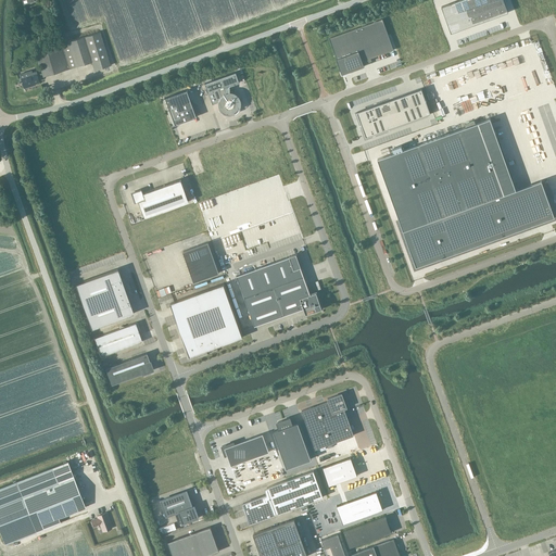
[(504,0),(460,0),(442,7),(452,34),(509,12),(504,0)]
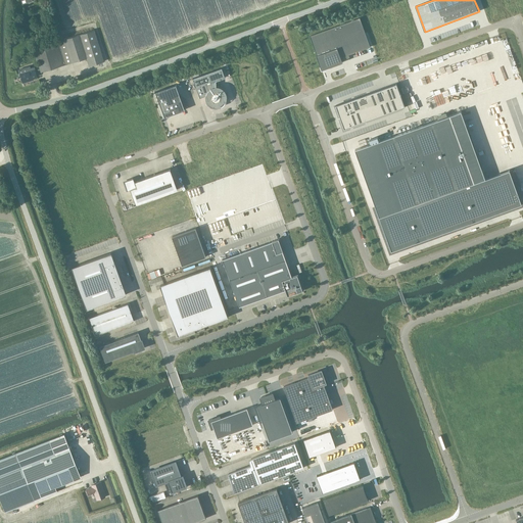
[(360,17),(310,36),(317,55),(316,55),(322,70),(342,62),(341,57),(370,47),(360,17)]
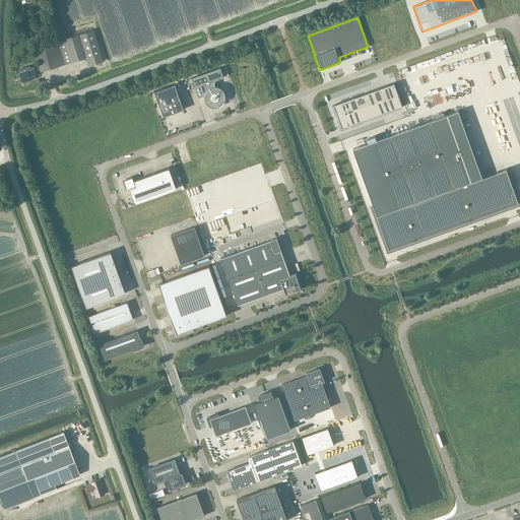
[(103,61),(101,53),(93,29),(61,40),(62,43),(34,52),(40,71),(85,58),(88,66),(103,61)]
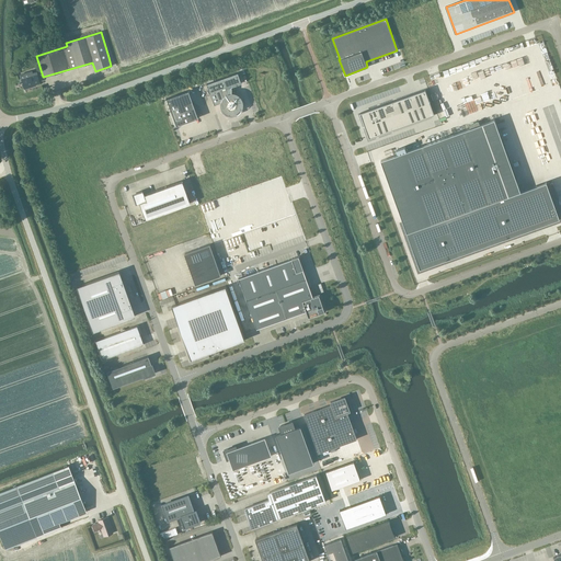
[(27,86),(39,82),(36,73),(34,75),(33,71),(20,75),(22,83),(21,84),(22,87),(23,88),(23,89),(29,88),(27,86)]
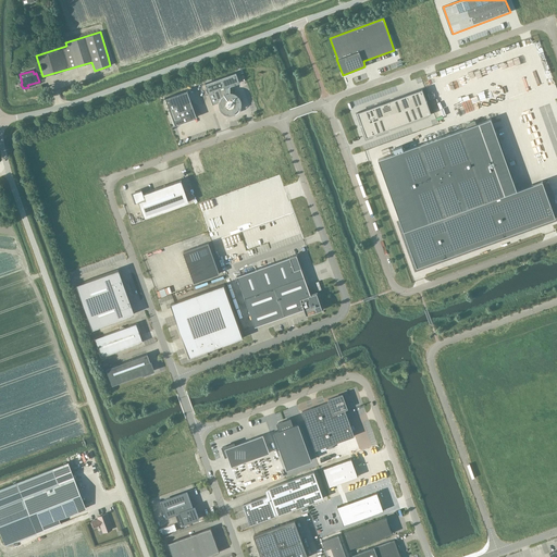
[(235,73),(205,84),(212,104),(218,101),(220,107),(219,107),(219,108),(220,110),(222,111),(223,113),(225,114),(227,114),(231,114),(232,114),(233,114),(233,115),(234,114),(234,112),(235,111),(236,110),(237,109),(239,110),(240,109),(239,108),(239,106),(240,103),(239,101),(239,99),(237,97),(236,95),(234,94),(232,93),(230,93),(230,86),(239,83),(235,73)]
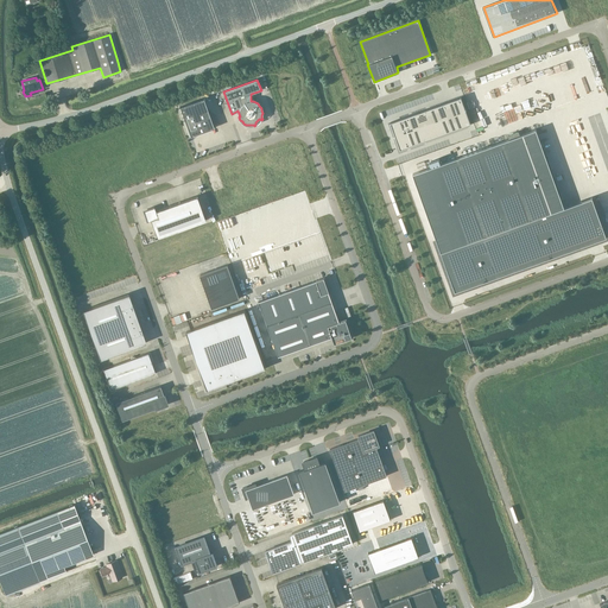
[(203,99),(179,107),(190,138),(214,130),(203,99)]
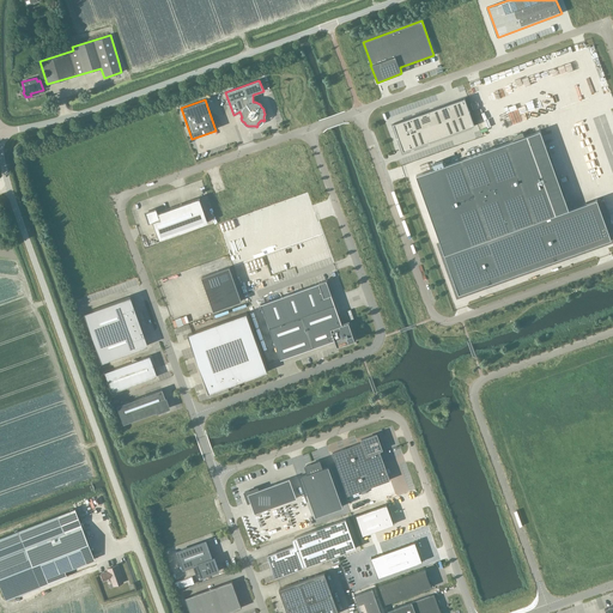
[(462,99),(455,103),(460,116),(467,113),(462,99)]
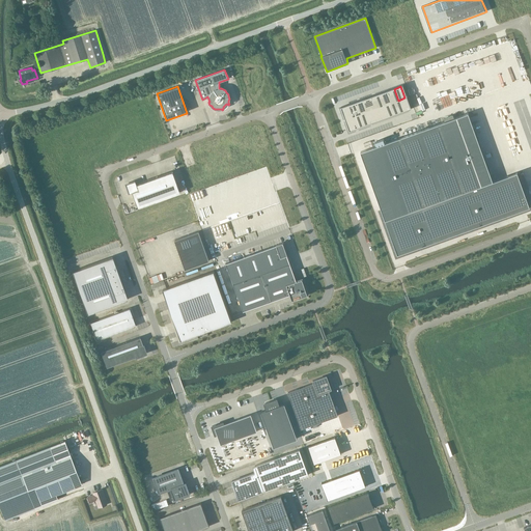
[(394,89),(387,91),(391,103),(393,102),(398,101),(394,89)]
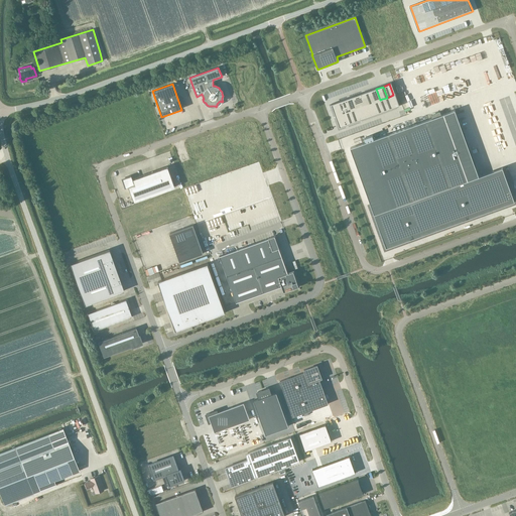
[(376,89),(368,92),(372,103),(377,101),(380,100),(376,89)]
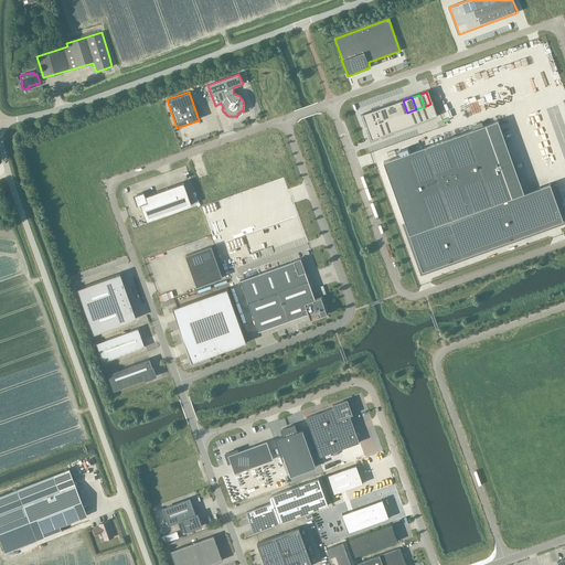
[(403,100),(395,103),(400,115),(402,115),(407,113),(403,100)]
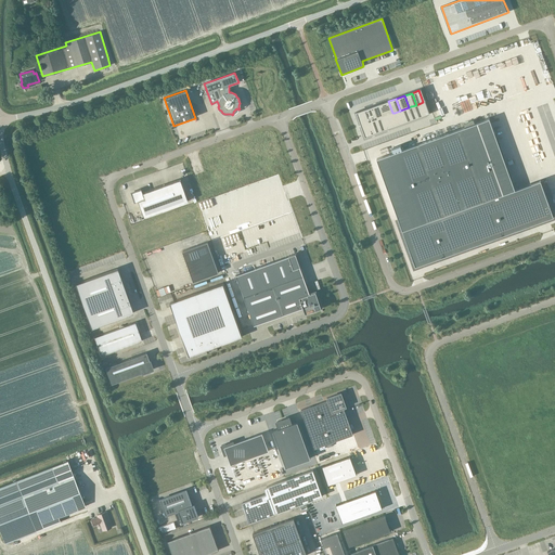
[(388,101),(381,104),(385,116),(389,114),(392,113),(388,101)]
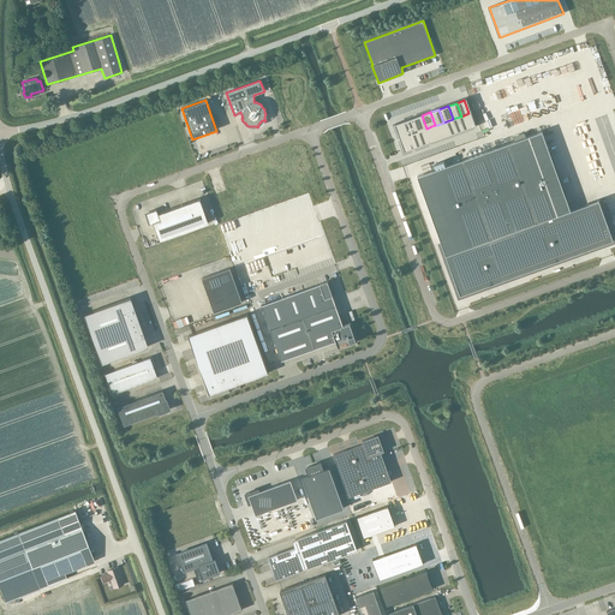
[(469,113),(461,117),(466,129),(473,126),(469,113)]
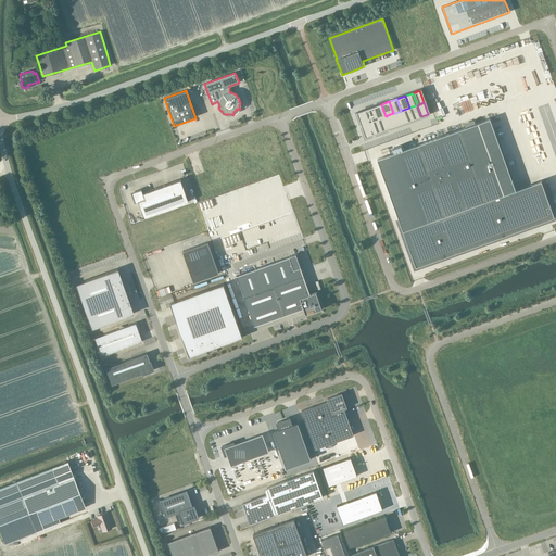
[(381,104),(374,108),(378,119),(384,116),(386,116),(381,104)]
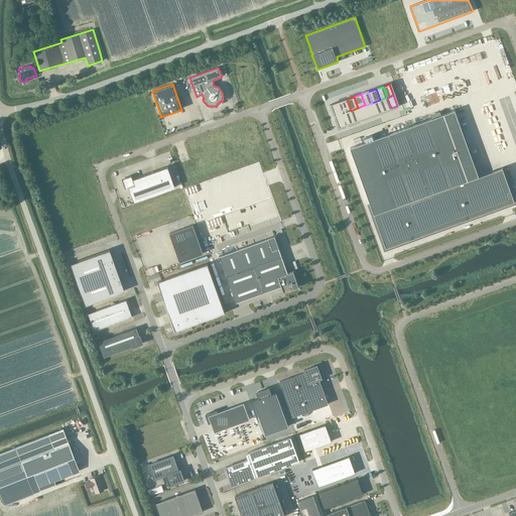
[(387,98),(382,99),(386,110),(391,108),(387,98)]
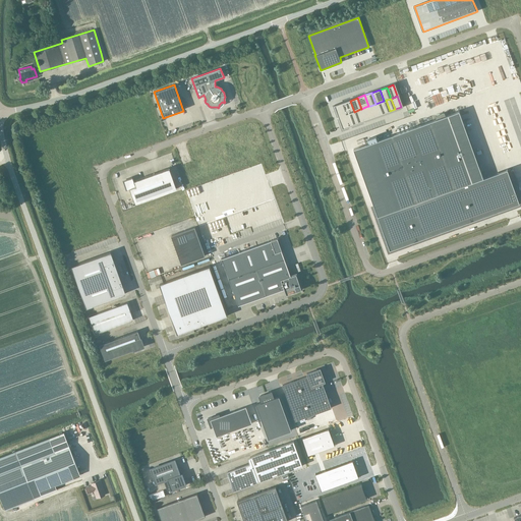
[(384,101),(381,102),(385,113),(390,111),(386,100),(384,101)]
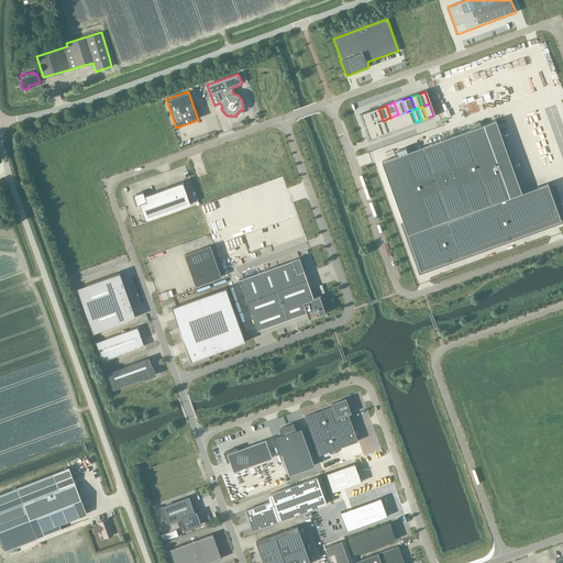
[(378,109),(371,111),(375,123),(382,121),(383,121),(378,109)]
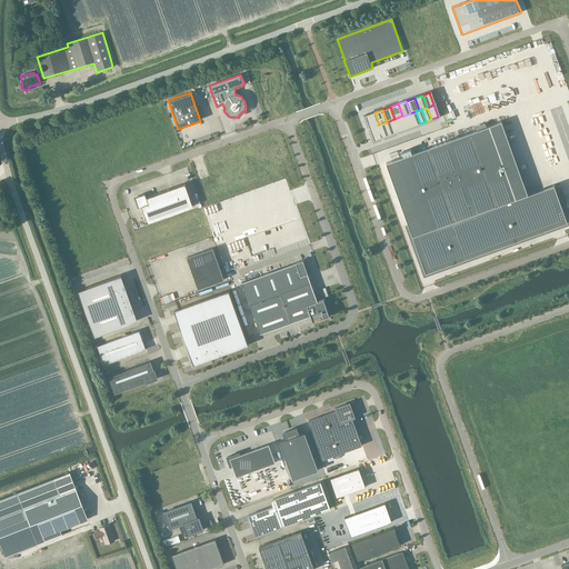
[(416,111),(410,113),(415,126),(420,123),(416,111)]
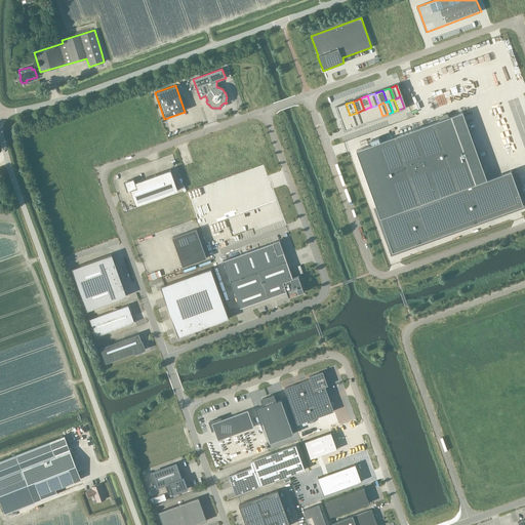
[(346,104),(338,107),(342,118),(349,115),(350,115),(346,104)]
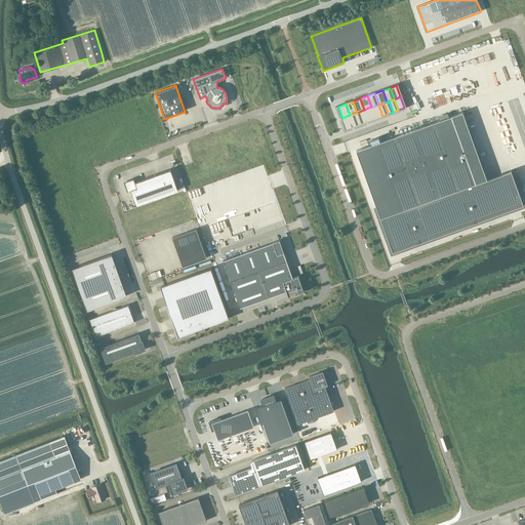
[(378,105),(373,107),(377,118),(382,116),(378,105)]
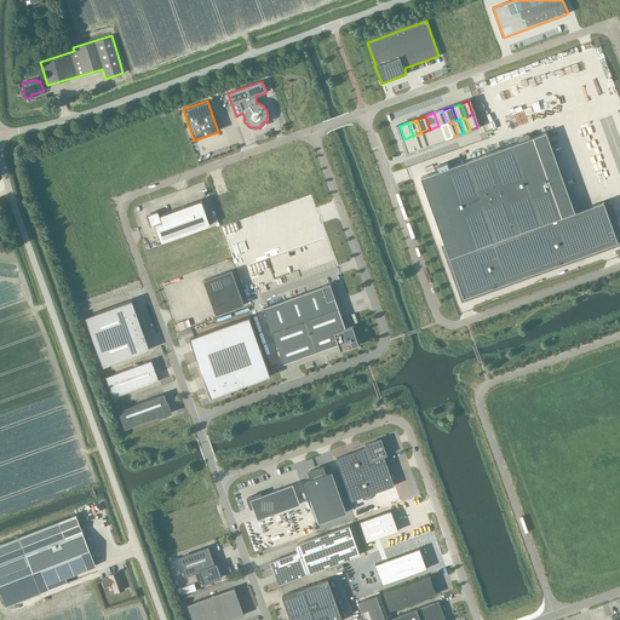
[(438,126),(435,127),(440,142),(446,139),(441,126),(438,126)]
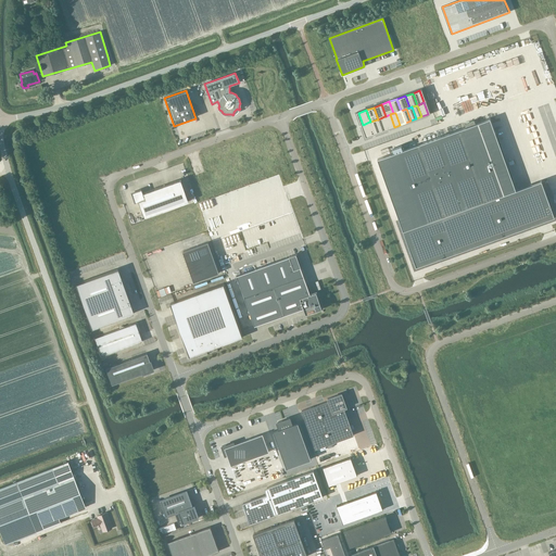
[(386,116),(384,116),(390,129),(395,127),(394,127),(390,114),(386,116)]
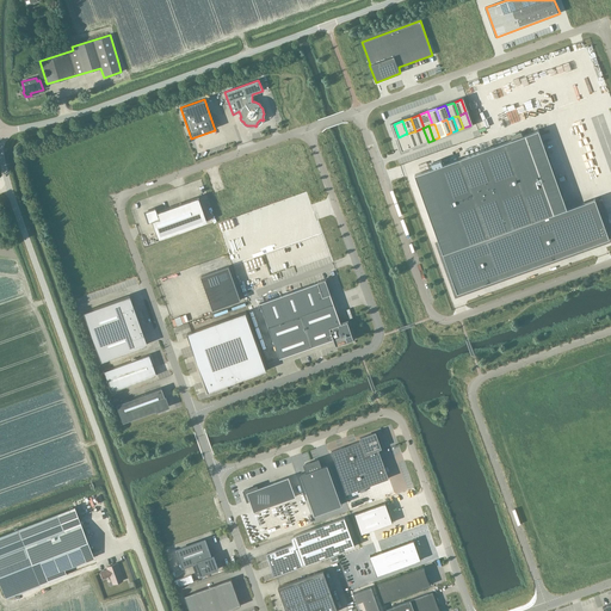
[(415,131),(414,131),(420,144),(429,142),(423,128),(415,131)]
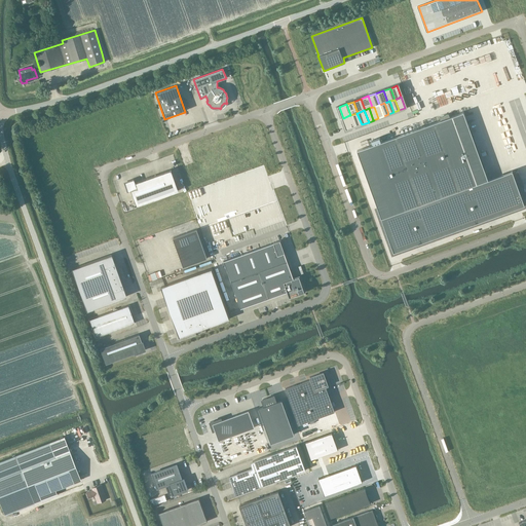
[(350,115),(349,115),(354,127),(362,125),(362,124),(357,113),(350,115)]
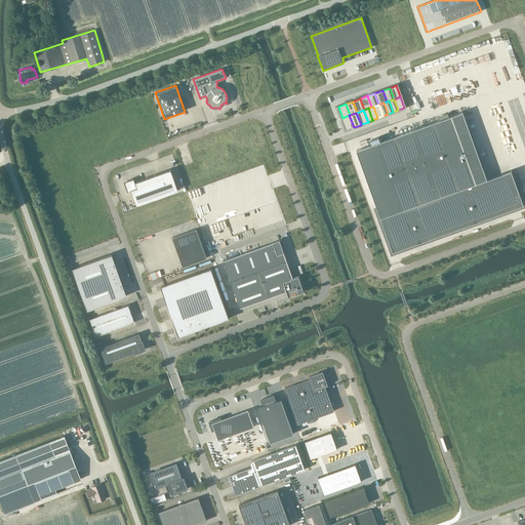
[(462,114),(357,153),(393,251),(522,205),(510,171),(486,179),(462,114)]
